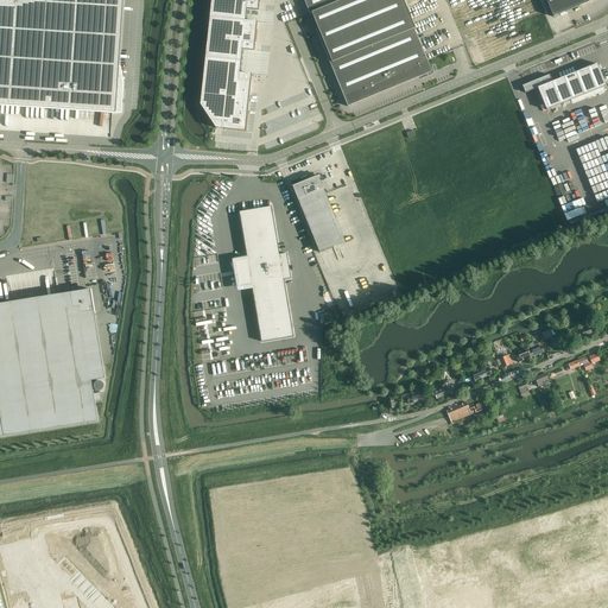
[(124,89),(118,89),(124,0),(24,0),(14,2),(0,1),(0,105),(121,114),(124,89)]
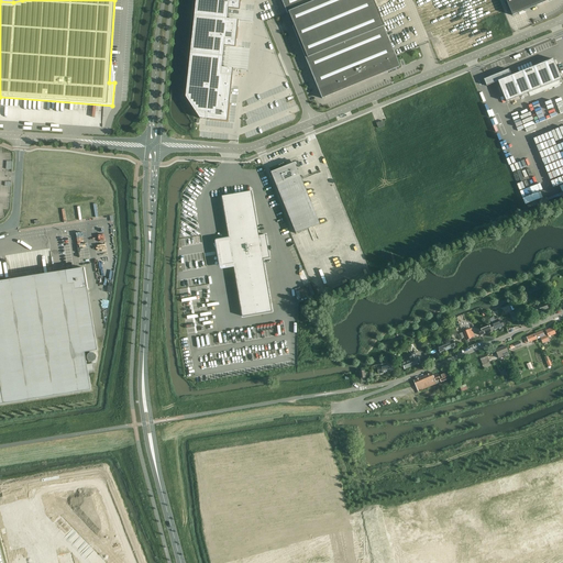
[(196,0),(195,15),(228,20),(229,9),(240,10),(240,0),(196,0)]
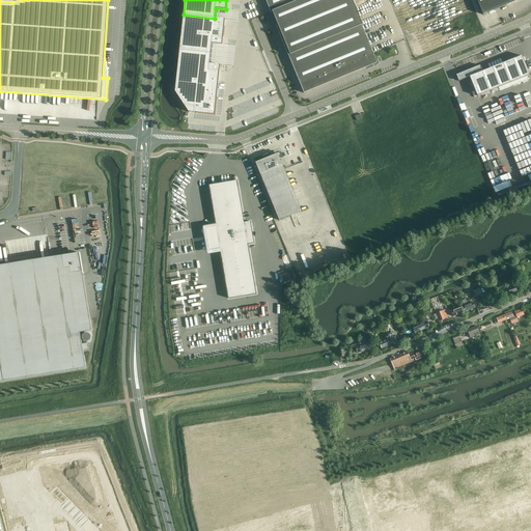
[(266,0),(271,14),(273,12),(278,25),(276,25),(304,93),(304,92),(306,91),(307,92),(327,84),(366,67),(365,64),(374,60),(372,55),(373,55),(361,26),(362,26),(363,25),(352,0),(266,0)]
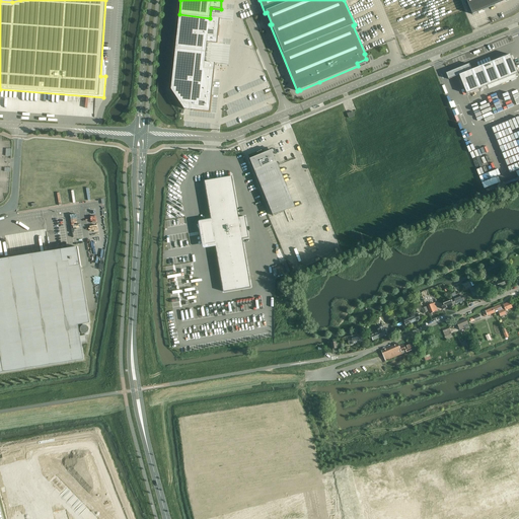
[(465,0),(472,14),(495,5),(505,1),(504,1),(506,0),(465,0)]
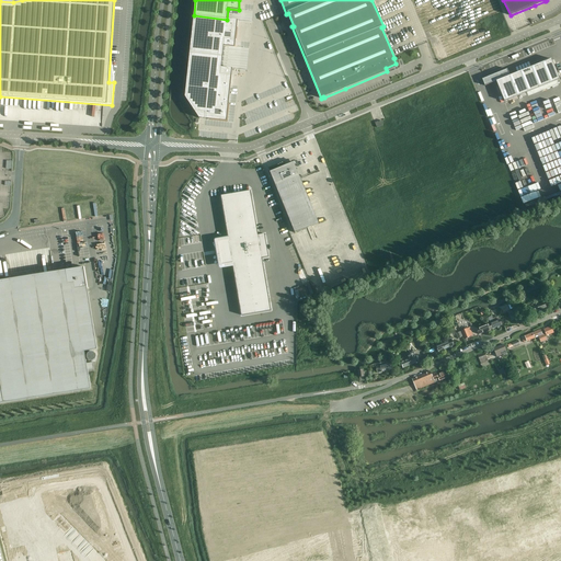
[(194,15),(190,53),(222,56),(224,46),(235,47),(237,30),(238,21),(227,20),(194,15)]
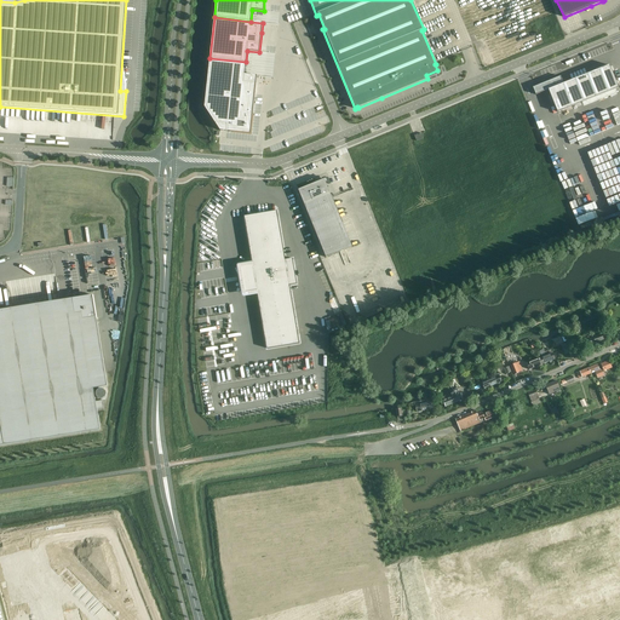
[(210,58),(205,108),(220,131),(251,135),(257,76),(245,75),(246,62),(210,58)]
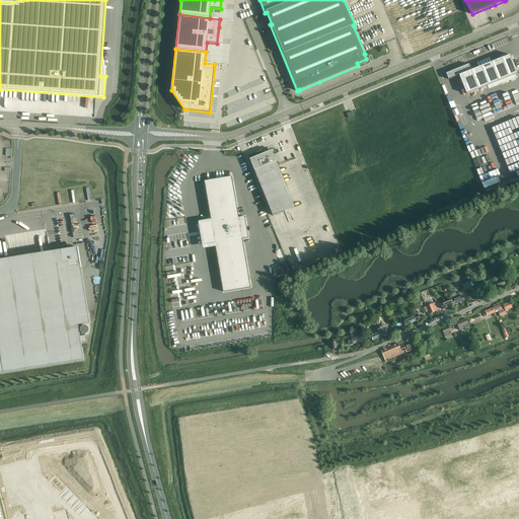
[(469,65),(446,74),(448,79),(459,75),(466,94),(518,74),(510,55),(471,70),(469,65)]
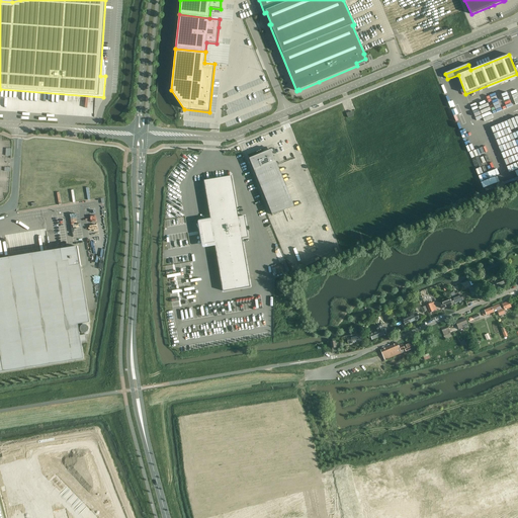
[(267,152),(249,159),(272,216),(294,206),(277,164),(278,163),(278,162),(276,163),(271,150),(269,151),(269,150),(266,151),(267,152)]
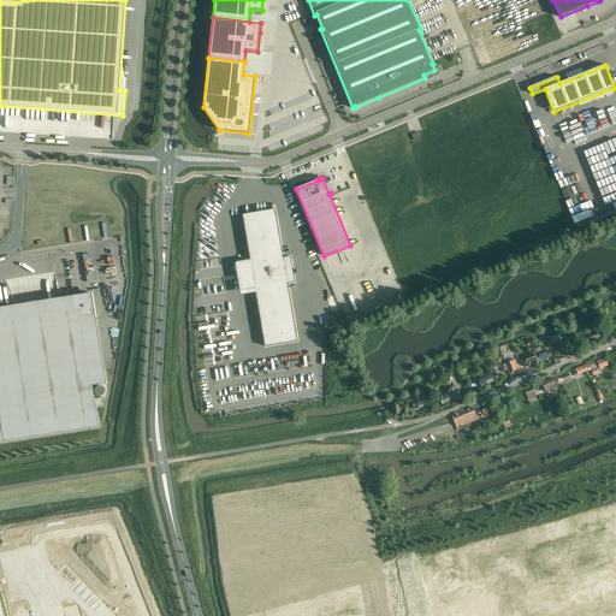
[(235,265),(240,294),(241,294),(241,295),(242,295),(256,292),(265,347),(297,341),(288,283),(295,282),(290,258),(283,259),(274,209),(243,215),(250,260),(237,262),(236,262),(236,264),(235,265)]
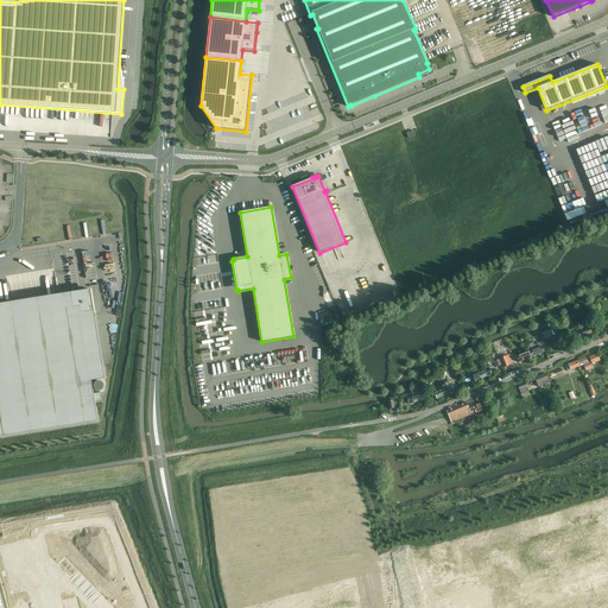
[(0,437),(99,422),(95,401),(102,400),(101,393),(94,393),(92,381),(106,379),(95,311),(92,290),(71,292),(71,293),(0,304),(0,437)]
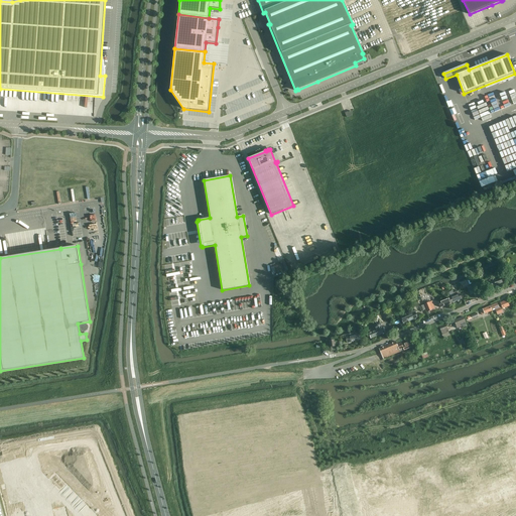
[(489,288),(496,286),(494,281),(491,282),(490,280),(486,281),(489,288)]
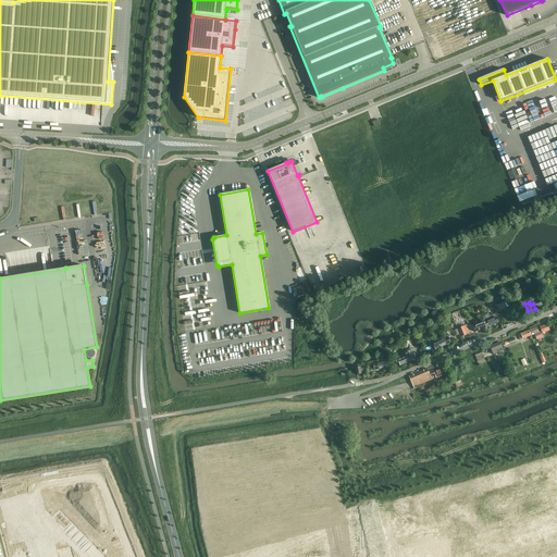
[(486,322),(489,327),(498,323),(496,318),(495,313),(489,317),(490,321),(486,322)]
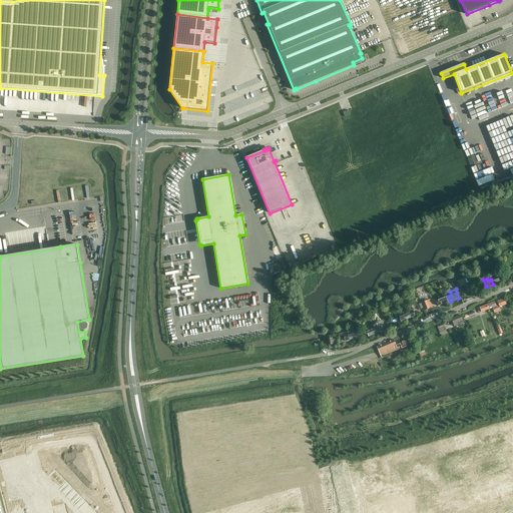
[(438,307),(450,302),(448,297),(436,302),(438,307)]
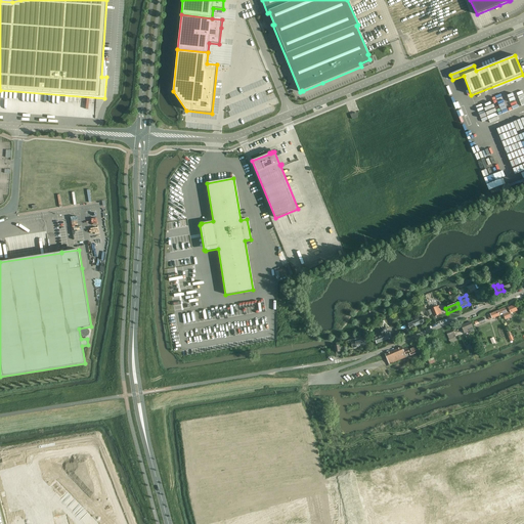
[(499,316),(499,315),(497,311),(487,315),(489,320),(499,316)]
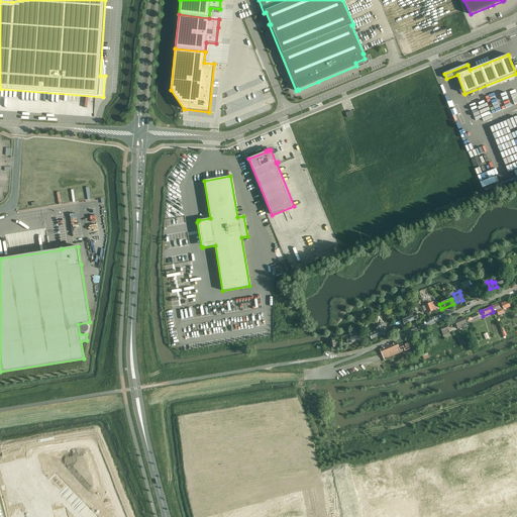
[(404,325),(419,319),(417,314),(418,313),(416,311),(412,313),(413,315),(402,319),(404,325)]
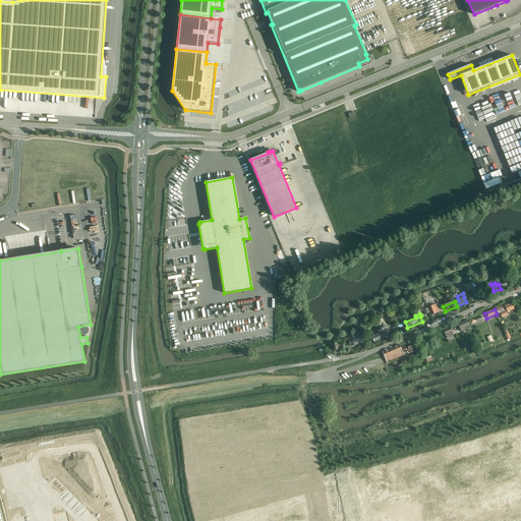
[(469,320),(459,324),(460,328),(459,328),(459,330),(461,329),(470,326),(470,327),(471,327),(469,320)]
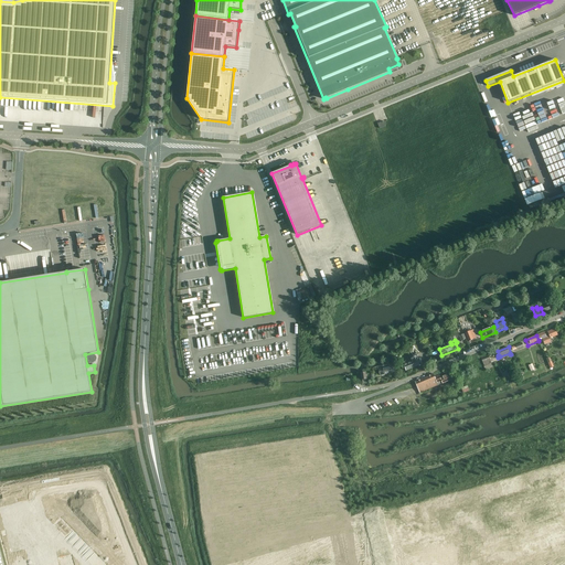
[(417,354),(409,356),(411,359),(412,362),(414,368),(422,364),(420,362),(419,361),(419,359),(418,359),(417,355),(417,354)]
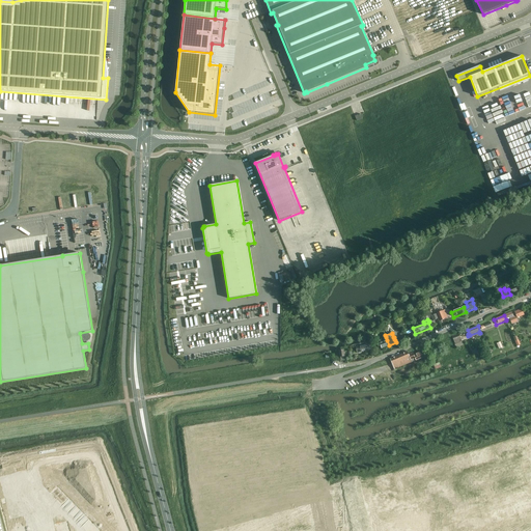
[(458,334),(452,337),(453,340),(455,344),(462,341),(460,338),(460,337),(458,334)]
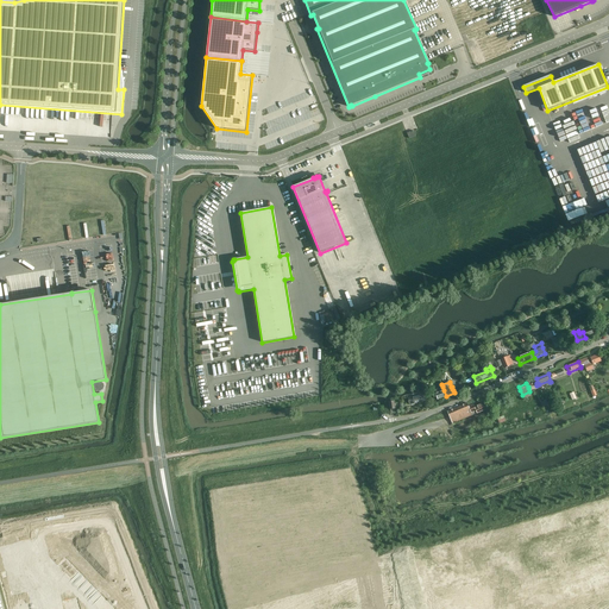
[(438,400),(446,396),(444,390),(443,390),(441,388),(434,390),(438,400)]
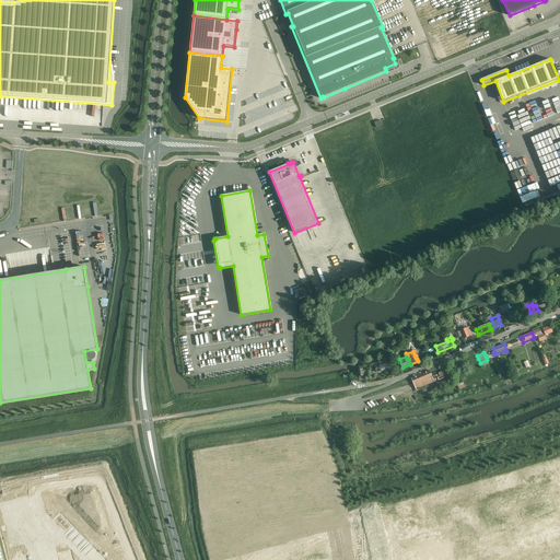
[(380,366),(375,366),(376,373),(389,371),(388,366),(388,364),(387,361),(378,363),(380,366)]
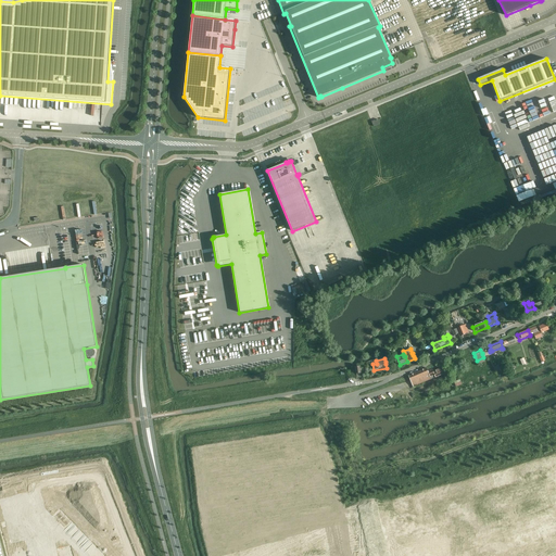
[(431,379),(428,371),(427,368),(408,376),(413,387),(431,379)]
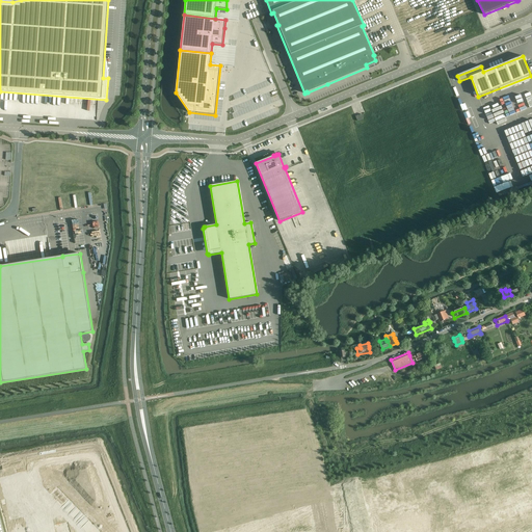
[(409,355),(413,363),(415,362),(414,361),(416,360),(417,361),(426,357),(424,352),(415,355),(415,354),(409,355)]
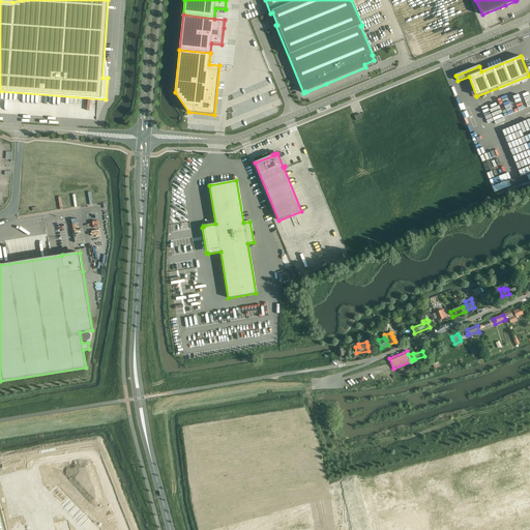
[(57,488),(50,494),(55,498),(61,492),(57,488)]
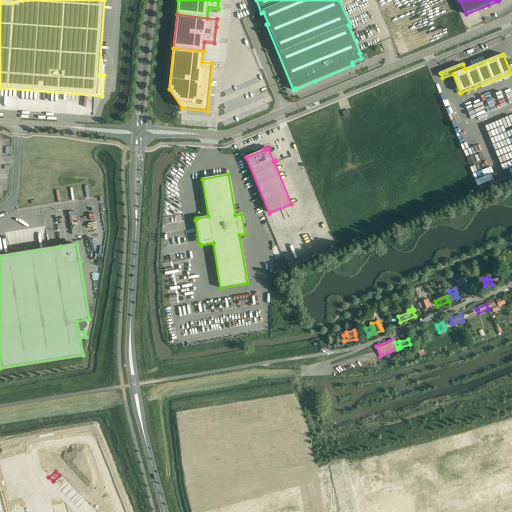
[(59,475),(53,481),(57,485),(63,479),(59,475)]
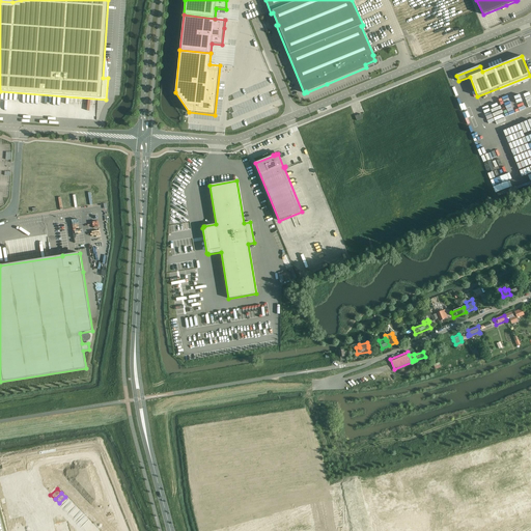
[(65,497),(59,503),(63,508),(70,502),(65,497)]
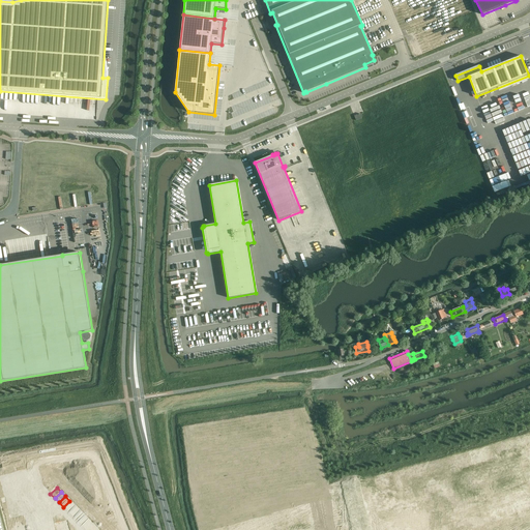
[(69,501),(63,507),(67,511),(74,505),(69,501)]
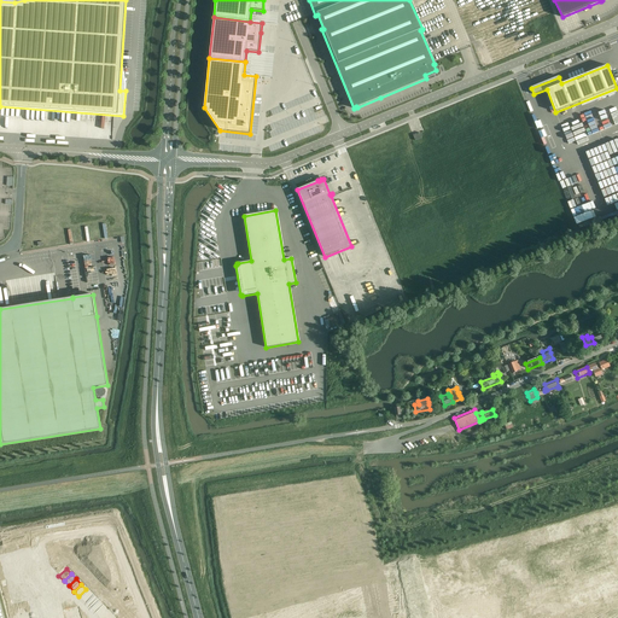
[(86,589),(79,596),(83,601),(91,594),(86,589)]
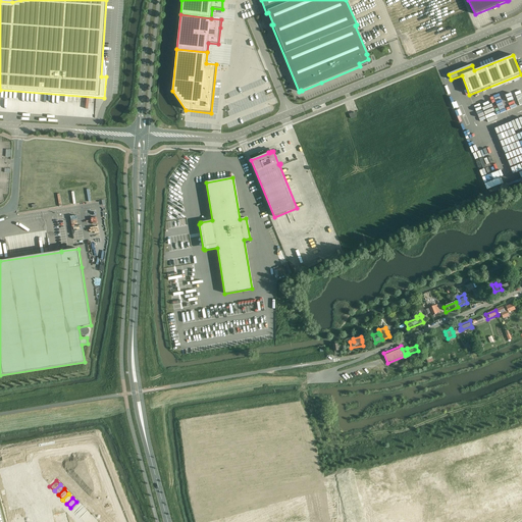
[(76,502),(70,508),(74,513),(82,507),(76,502)]
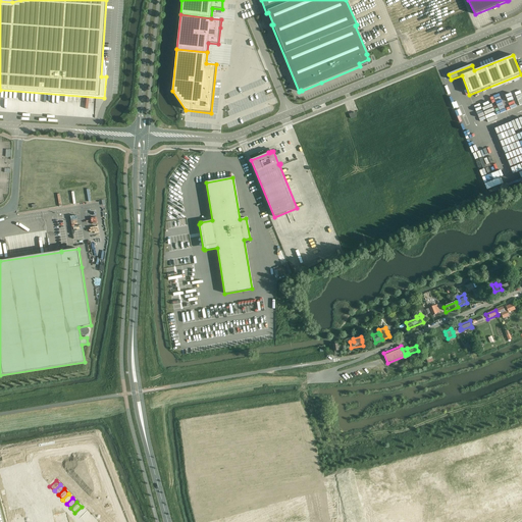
[(82,507),(74,513),(79,517),(86,511),(82,507)]
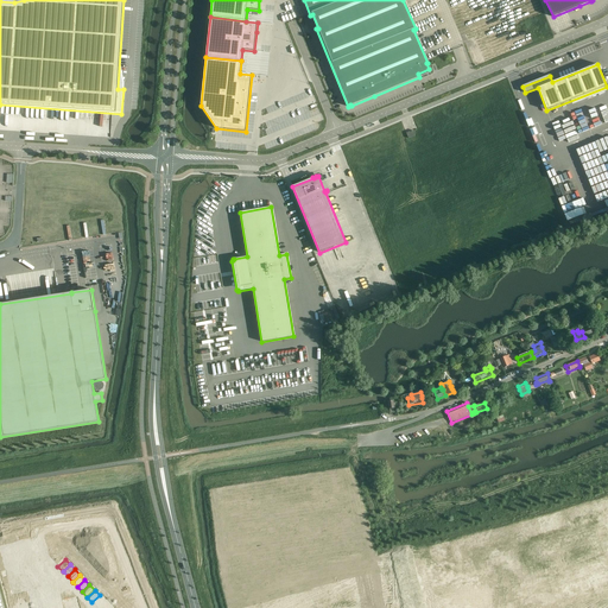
[(100,595),(92,602),(97,607),(105,600),(100,595)]
